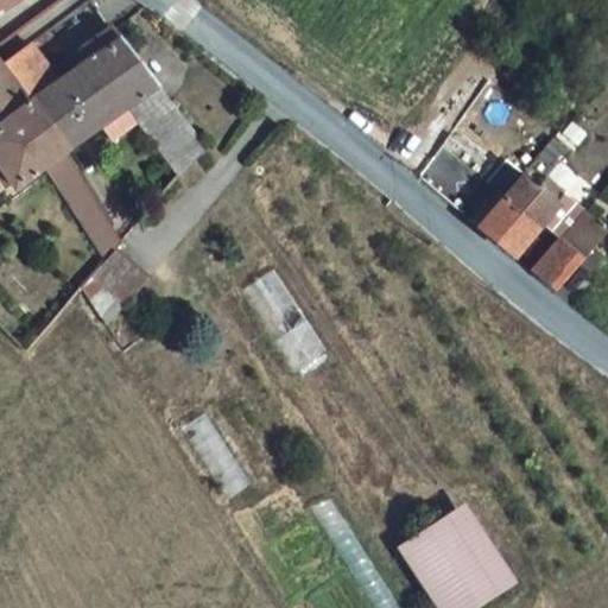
[(0,0),(0,7),(4,14),(20,0),(0,0)]
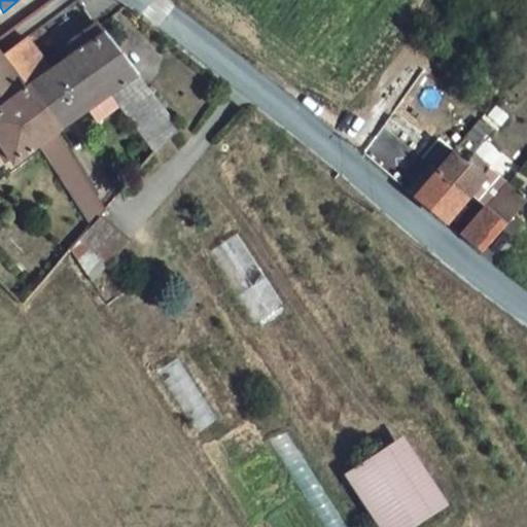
[(154,156),(177,130),(99,25),(95,21),(70,41),(108,95),(154,156)]
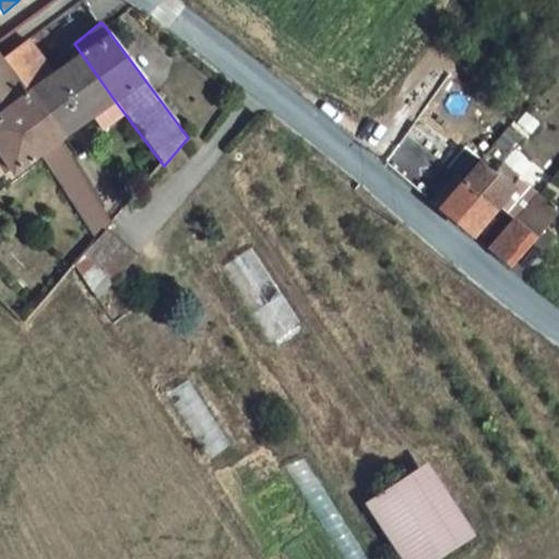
[(0,63),(16,86),(47,64),(30,40),(0,61),(0,63)]
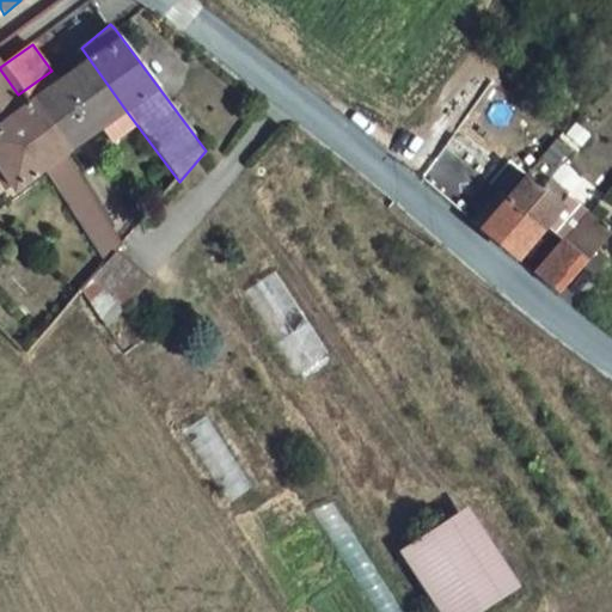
[(126,110),(81,48),(51,71),(18,95),(17,96),(62,157),(126,110)]
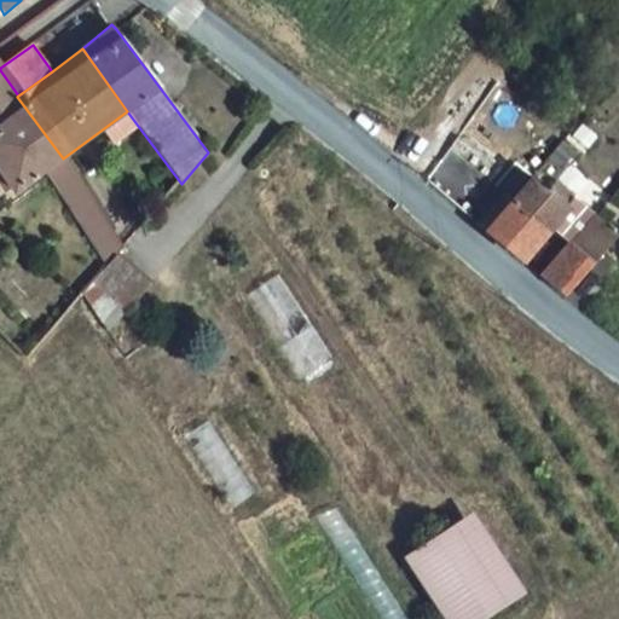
[(0,174),(15,195),(63,158),(17,97),(18,96),(0,70),(0,174)]
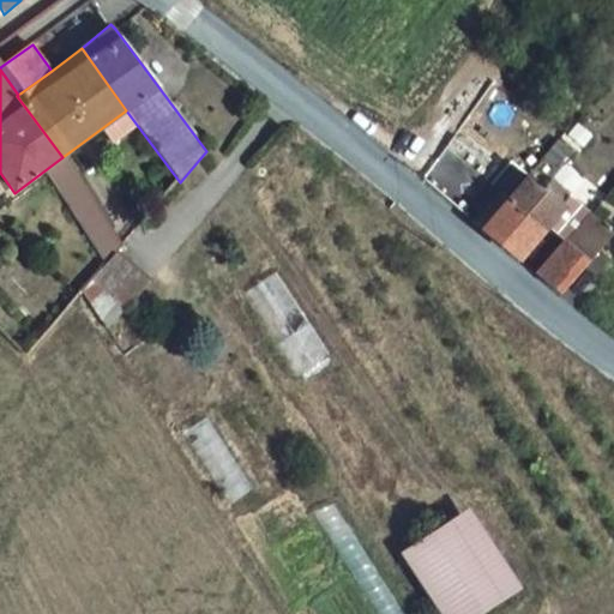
[(78,168),(54,180),(92,262),(116,250),(78,168)]
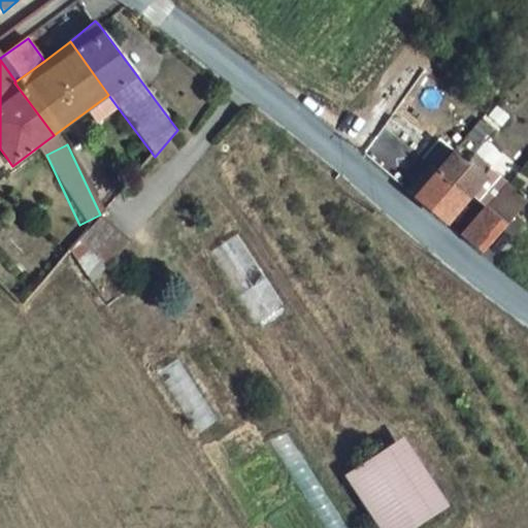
[(485,177),(456,153),(439,172),(434,176),(464,201),(467,197),(485,177)]
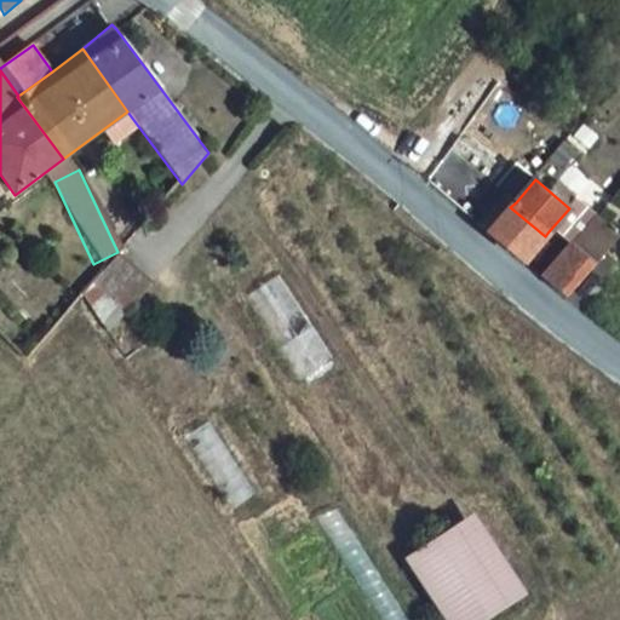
[(506,194),(481,227),(522,262),(545,236),(510,207),(516,202),(506,194)]
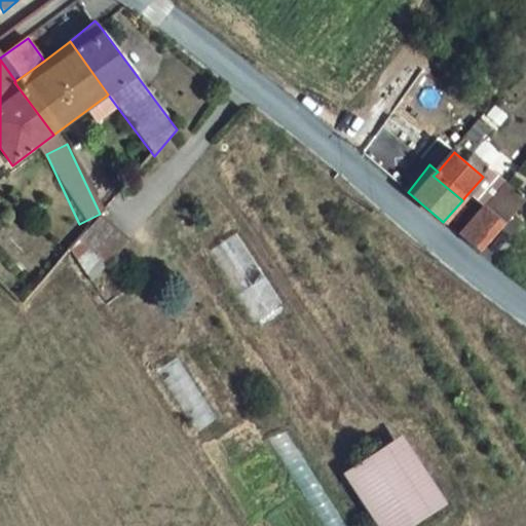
[(511,190),(500,183),(479,208),(501,227),(520,199),(511,190)]
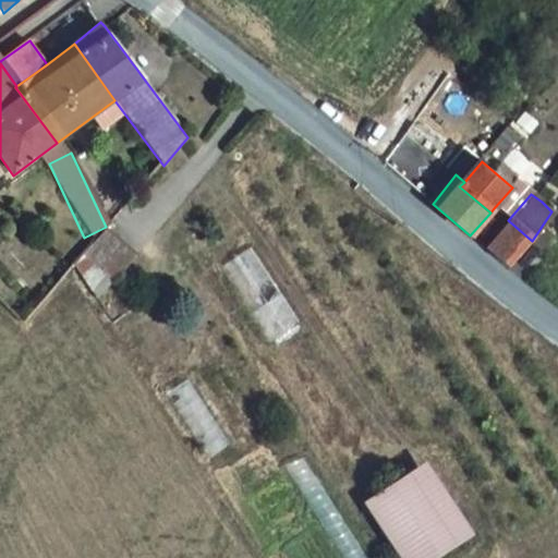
[(485,249),(507,266),(530,244),(532,241),(508,220),(485,249)]
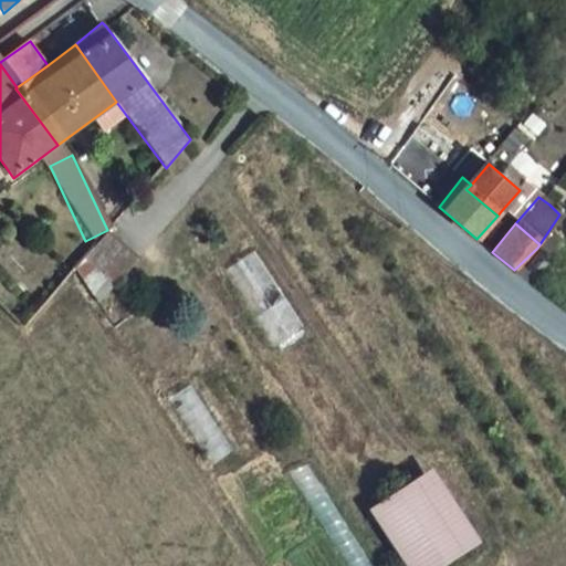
[(104,239),(84,262),(116,287),(134,264),(104,239)]
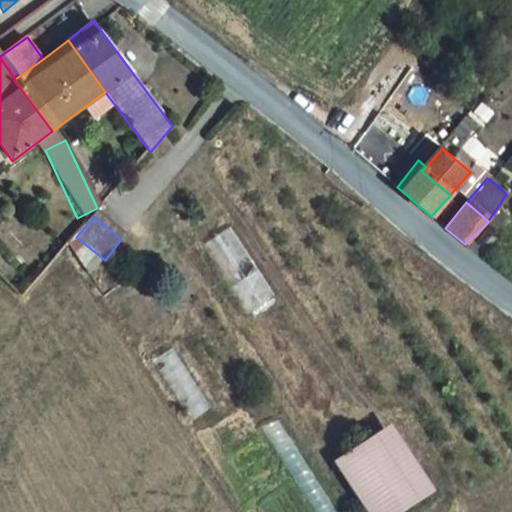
[(486,224),(465,244),(479,256),(496,234),(486,224)]
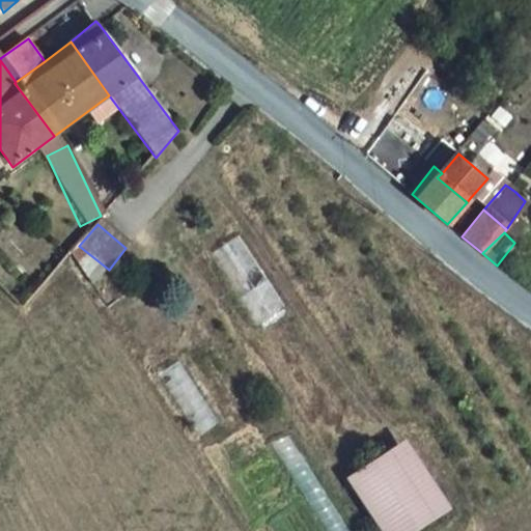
[(238,235),(210,254),(255,326),(283,308),(238,235)]
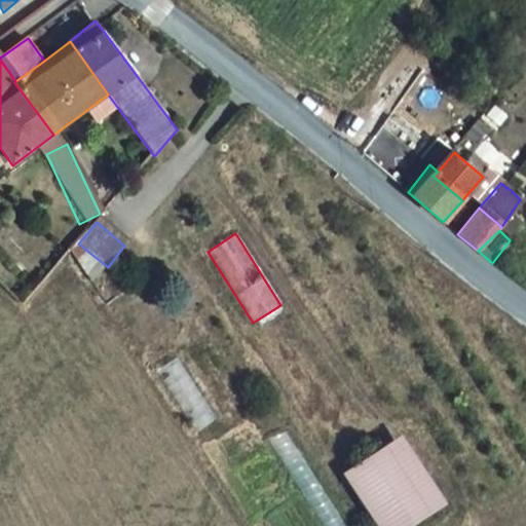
[(176,358),(155,372),(194,434),(215,419),(176,358)]
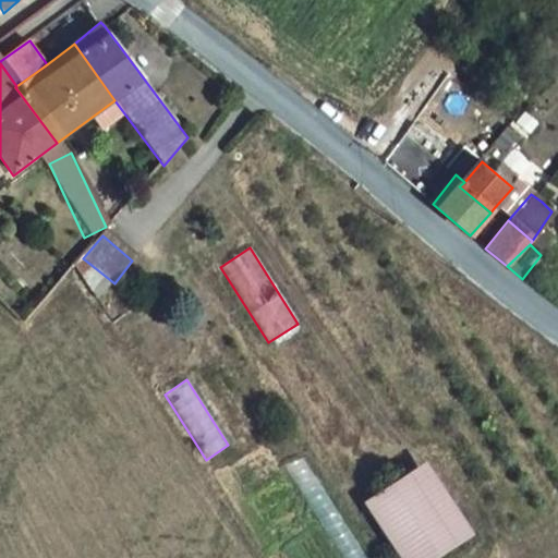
[(365,557),(301,457),(280,466),(339,557),(365,557)]
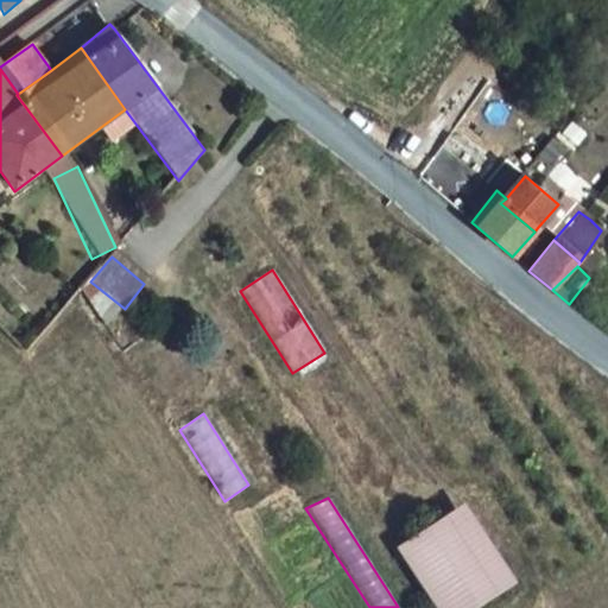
[(499,603),(515,591),(463,518),(445,529),(499,603)]
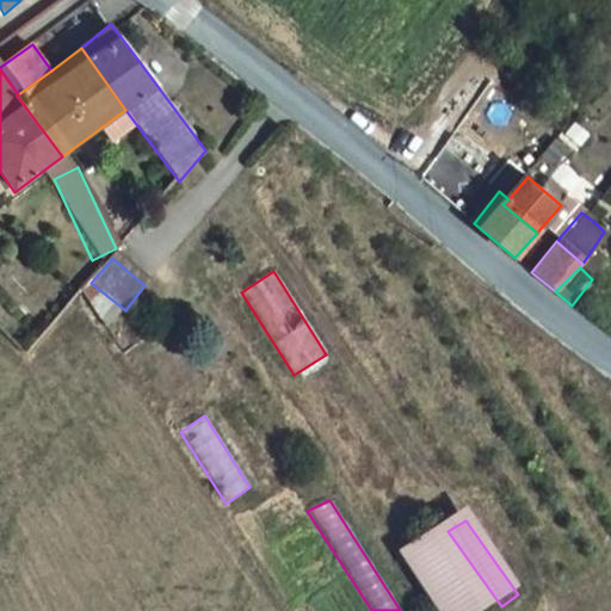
[(440,610),(493,610),(501,606),(448,531),(403,561),(440,610)]
